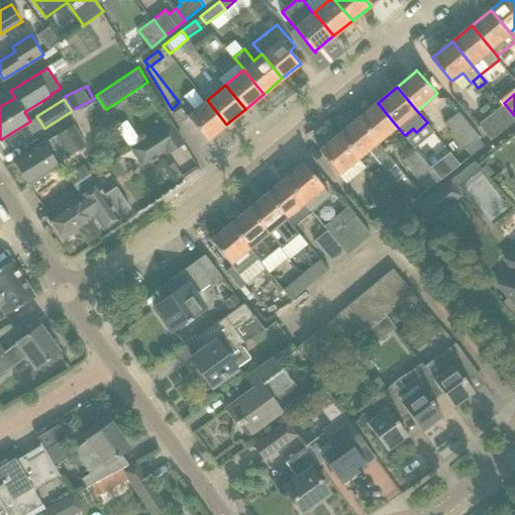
[(226,124),(207,100),(188,116),(189,117),(208,140),(209,139),(209,138),(226,124)]
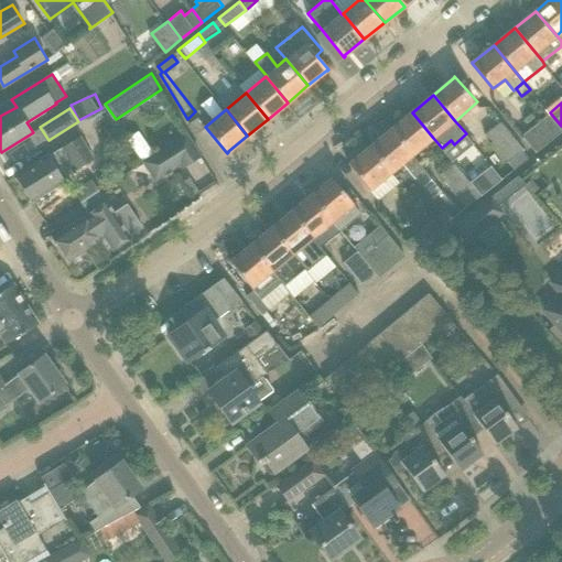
[(412,112),(392,129),(413,154),(433,138),(412,112)]
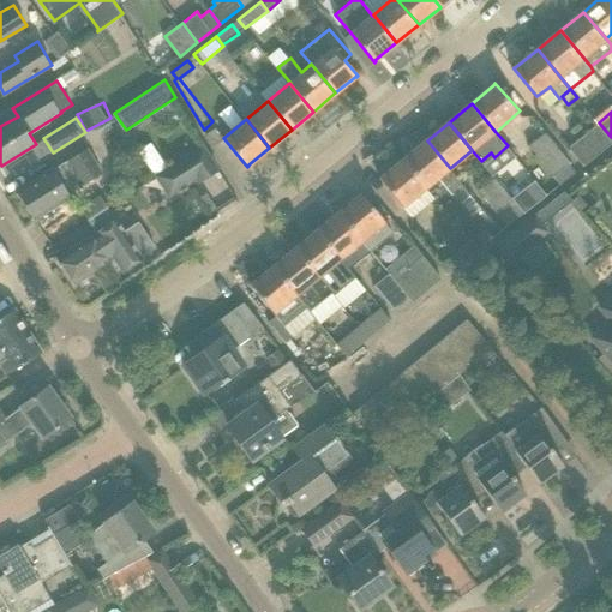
[(611,137),(599,123),(569,145),(583,165),(611,143),(611,137)]
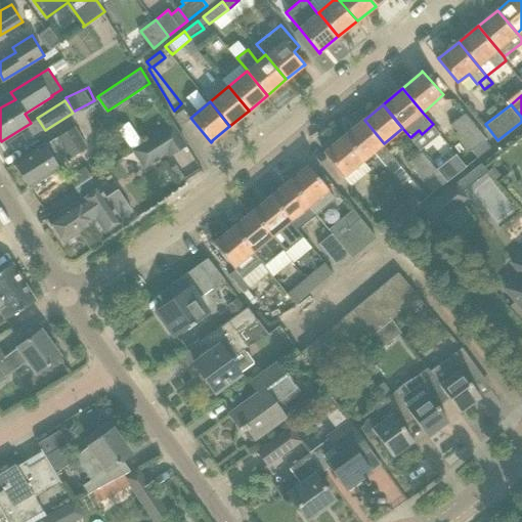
[(183,109),(176,115),(184,125),(191,119),(190,118),(183,109)]
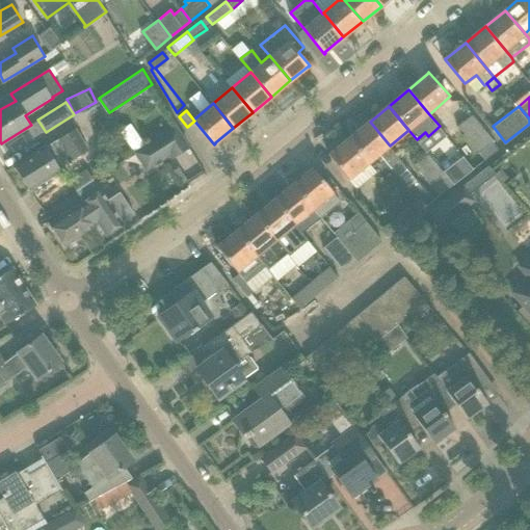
[(473,113),(457,125),(479,151),(485,159),(500,147),(473,113)]
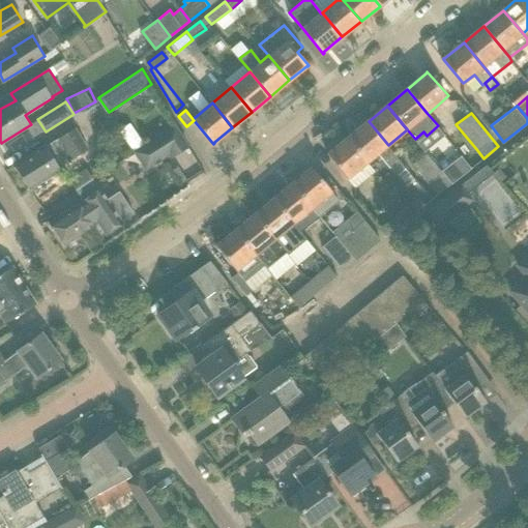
[(369,121),(349,137),(369,162),(379,153),(397,174),(406,167),(388,145),(369,121)]
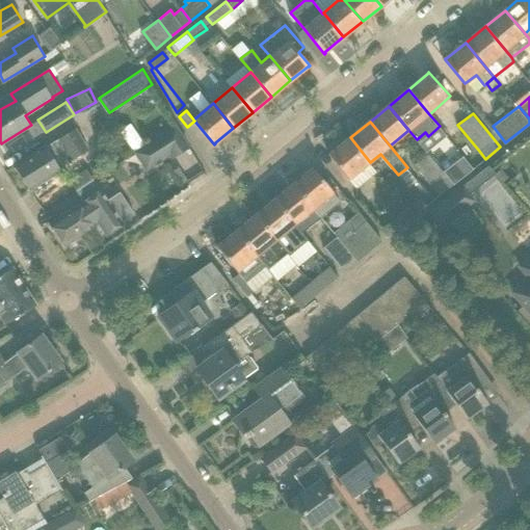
[(136,152),(147,169),(170,154),(173,158),(190,147),(177,126),(136,152)]
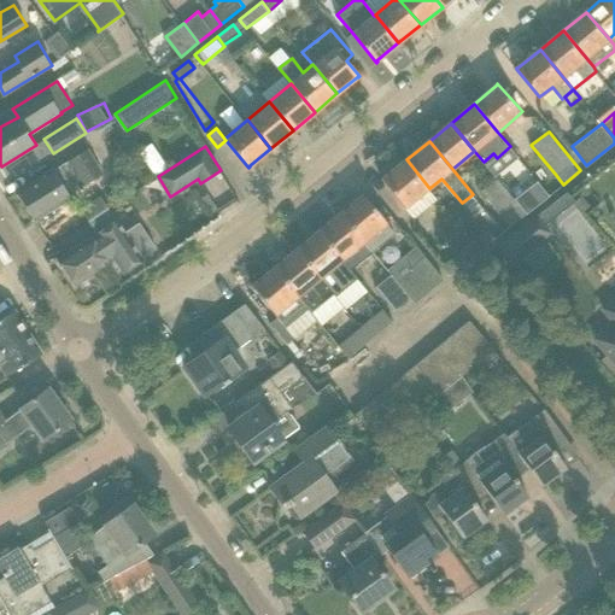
[(17,192),(34,220),(71,197),(66,188),(80,180),(85,187),(104,175),(87,148),(17,192)]
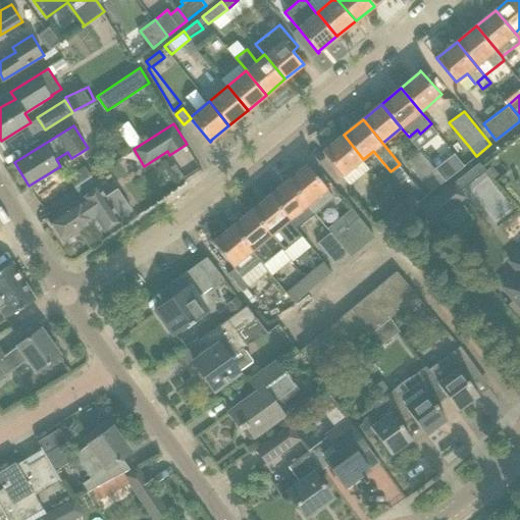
[(363,159),(344,135),(324,151),(323,150),(323,151),(350,184),(369,168),(362,159),(363,159)]
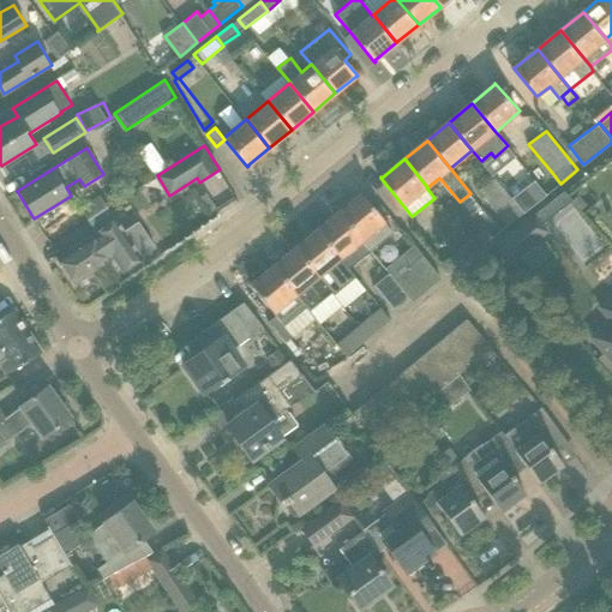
[(525,213),(510,195),(495,177),(479,189),(509,225),(525,213)]
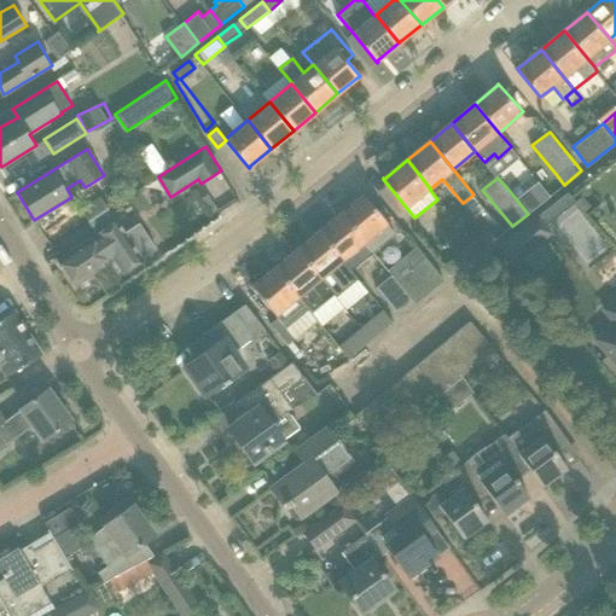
[(535,178),(513,196),(528,214),(550,197),(535,178)]
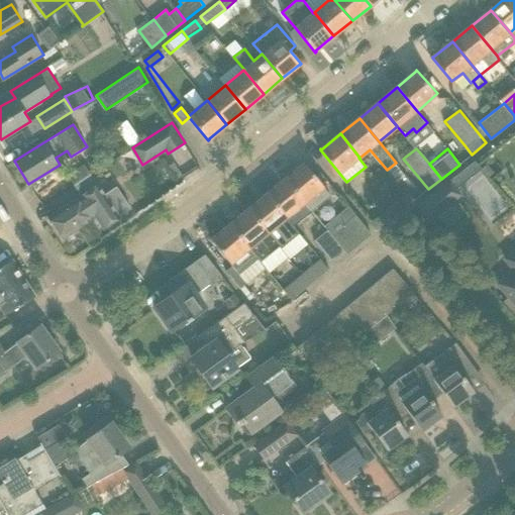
[(419,204),(430,219),(461,194),(456,188),(482,169),(476,160),(419,204)]
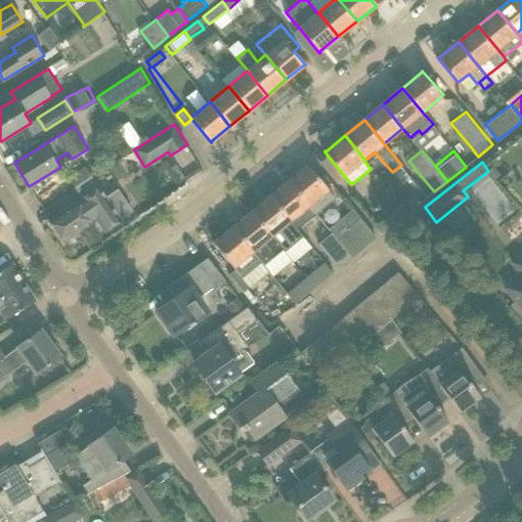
[(308,166),(290,181),(315,212),(335,197),(308,165),(307,165),(308,166)]
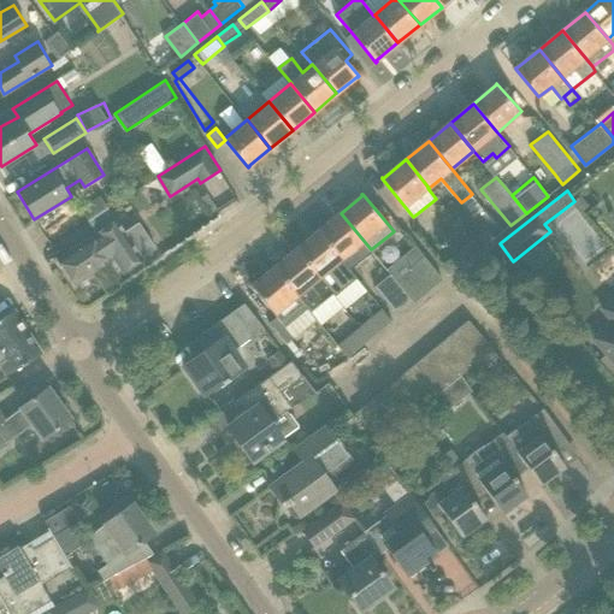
[(431,214),(459,248),(470,240),(442,206),(431,214)]
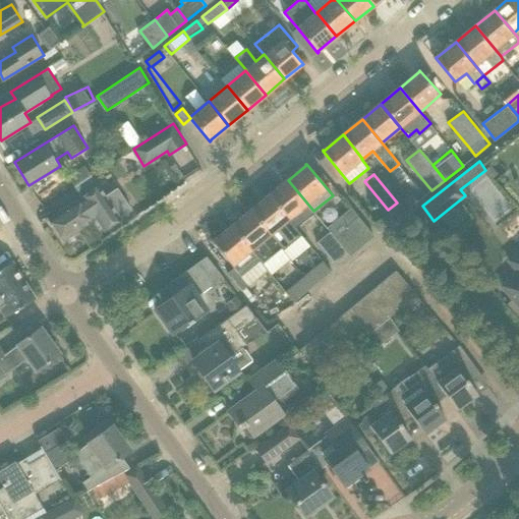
[(82,197),(77,200),(77,199),(49,218),(64,240),(92,222),(92,221),(96,218),(105,230),(121,219),(95,179),(78,190),(82,197)]
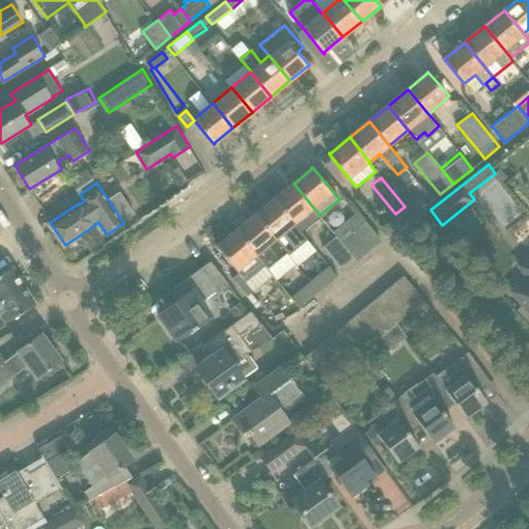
[(294,184),(275,199),(301,230),(319,215),(294,184)]
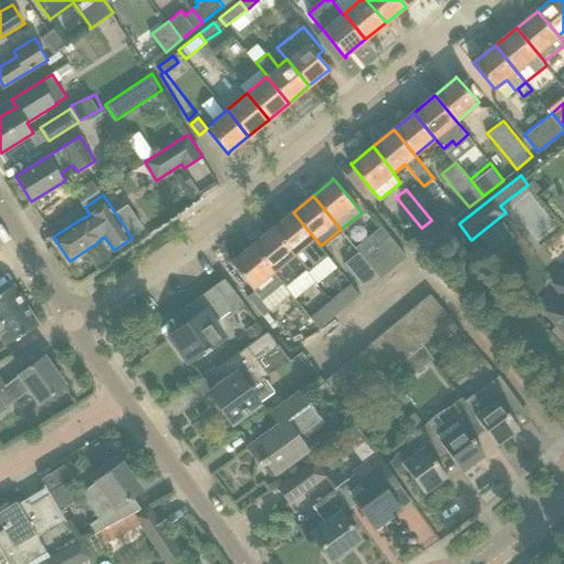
[(448,210),(434,221),(440,229),(455,218),(448,210)]
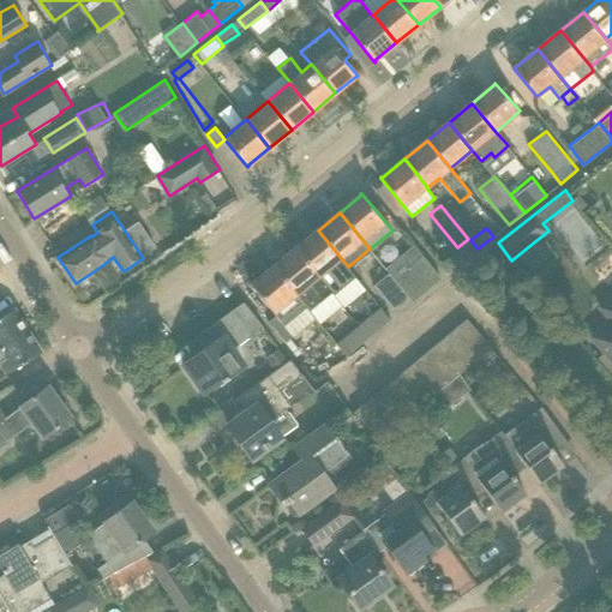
[(318,231),(297,249),(333,292),(333,291),(334,294),(355,276),(348,267),(318,231)]
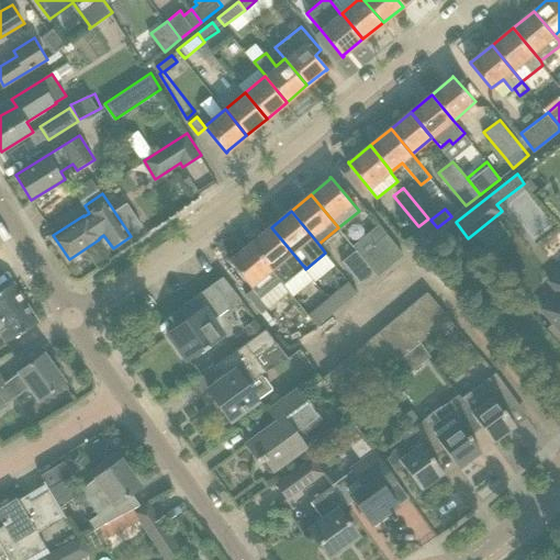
[(437,227),(430,220),(403,242),(410,249),(437,227)]
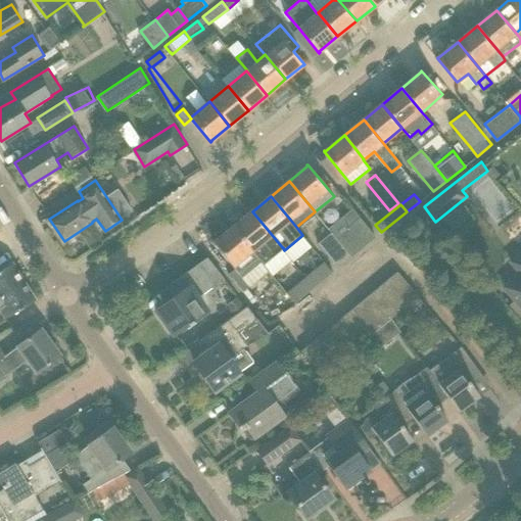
[(252,211),(234,227),(253,250),(262,243),(273,256),(283,248),(252,211)]
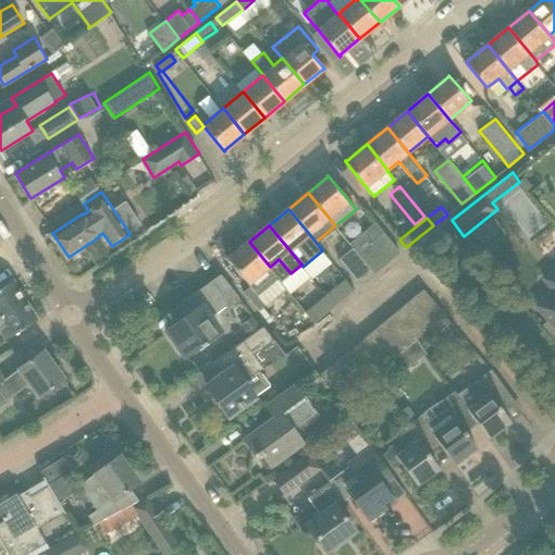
[(382,254),(369,264),(368,266),(374,273),(401,251),(394,244),(383,230),(371,241),(382,254)]
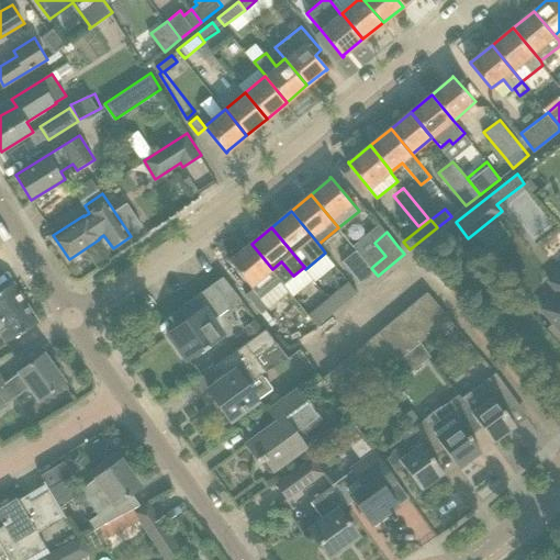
[(272,269),(252,244),(232,259),(231,259),(230,259),(252,287),(272,269)]
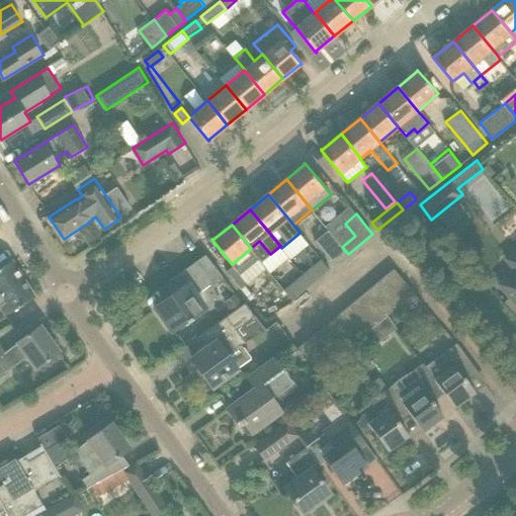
[(342,247),(343,246),(329,229),(316,240),(335,264),(348,254),(342,247)]
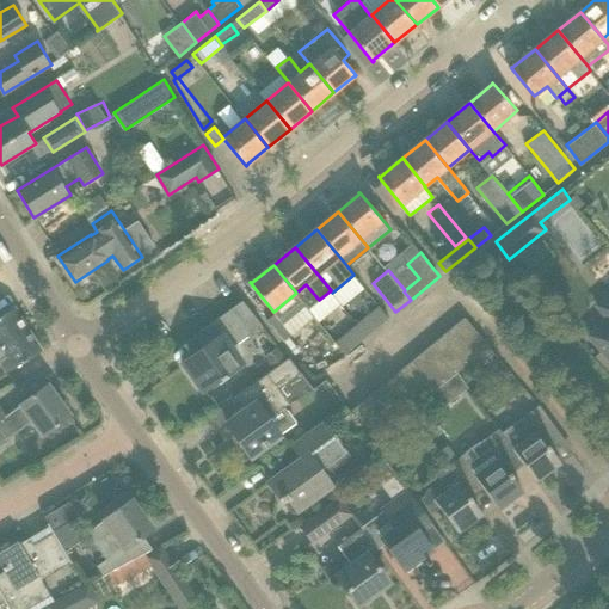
[(251,333),(262,325),(253,313),(244,300),(202,330),(211,342),(184,363),(203,391),(223,376),(241,362),(231,348),(251,333)]
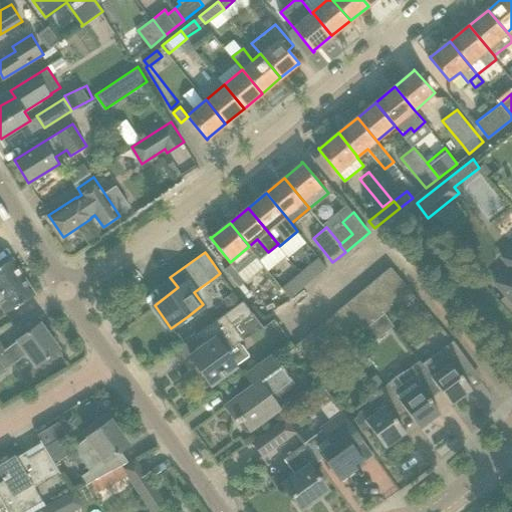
[(510,268),(495,281),(511,300),(511,254),(504,261),(510,268)]
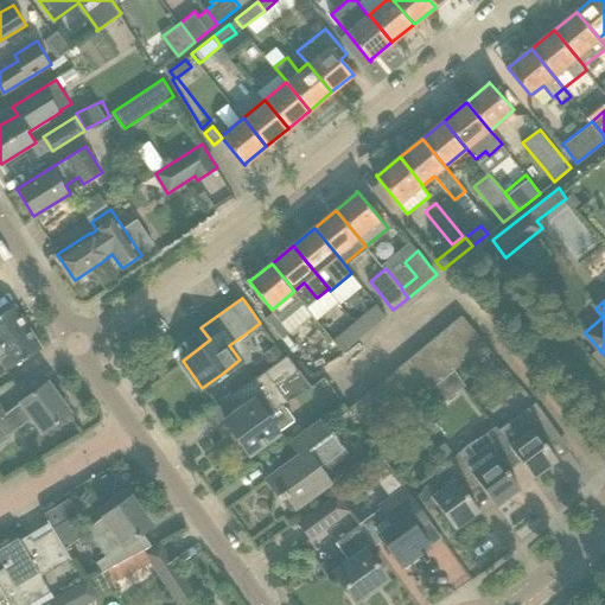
[(0,343),(27,326),(14,305),(0,313),(0,343)]
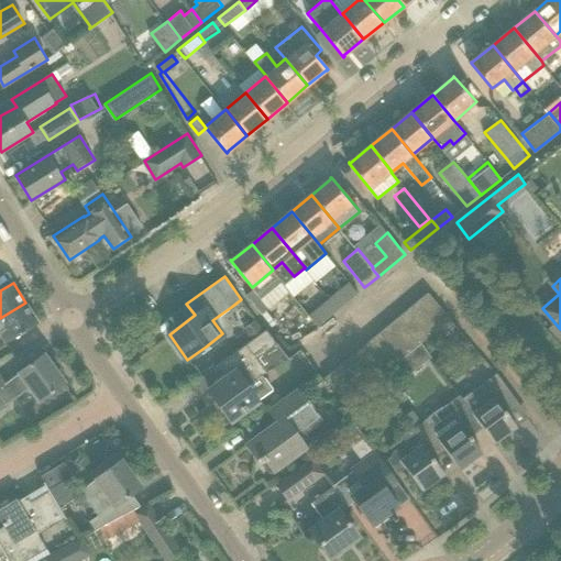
[(353,284),(332,301),(339,309),(360,292),(353,284)]
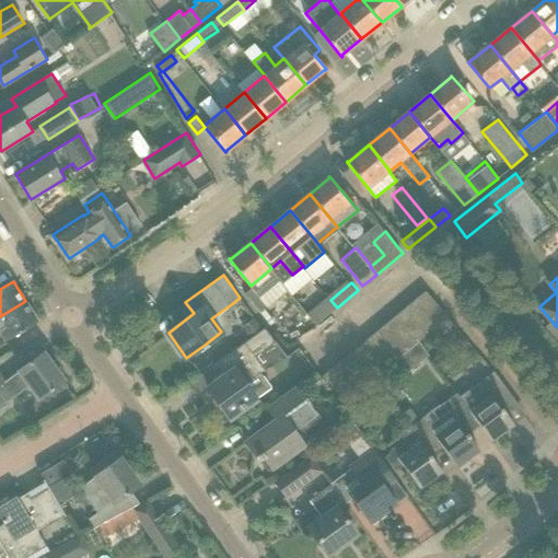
[(427,290),(416,299),(438,326),(449,317),(449,316),(427,290)]
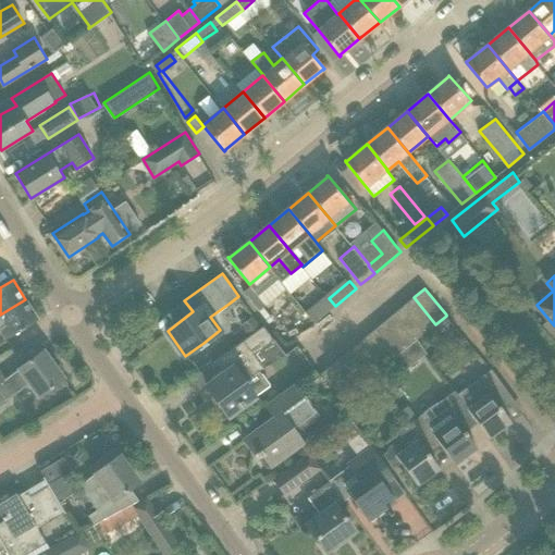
[(414,297),(404,306),(427,332),(435,324),(414,297)]
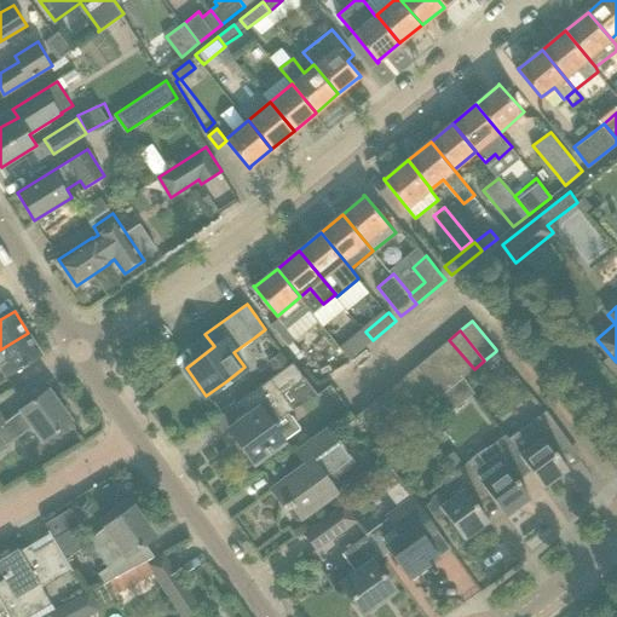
[(373,340),(365,332),(342,350),(350,358),(373,340)]
